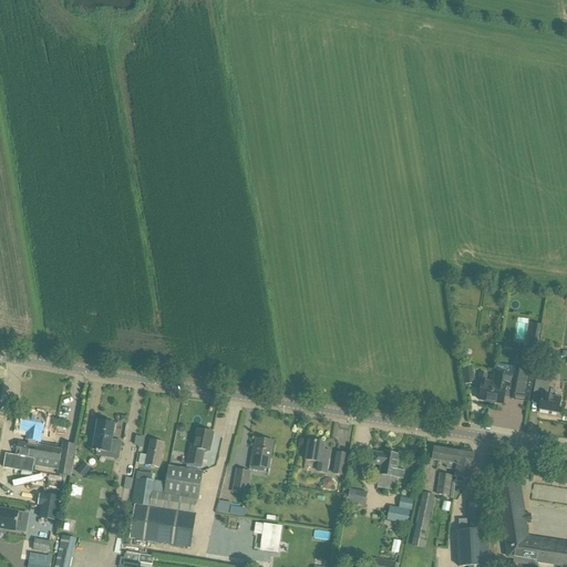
[(84,308),(86,325),(93,323),(91,307),(84,308)]
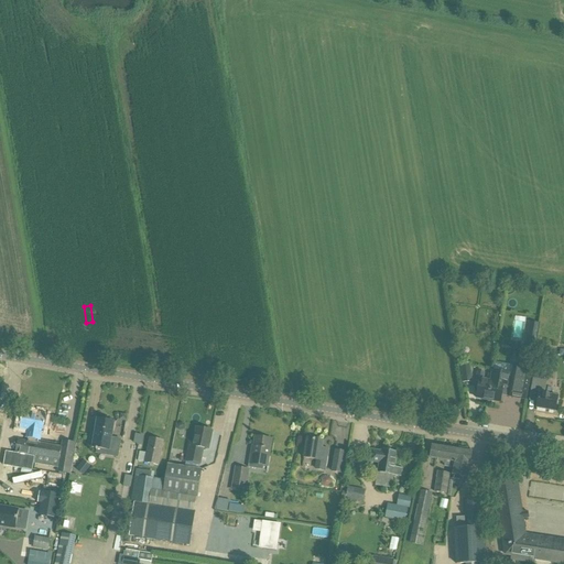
[(516,336),(519,321),(511,320),(508,335),(516,336)]
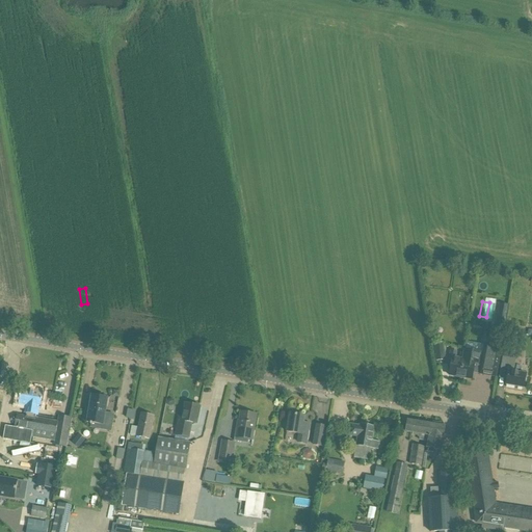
[(513,307),(511,323),(524,325),(526,309),(513,307)]
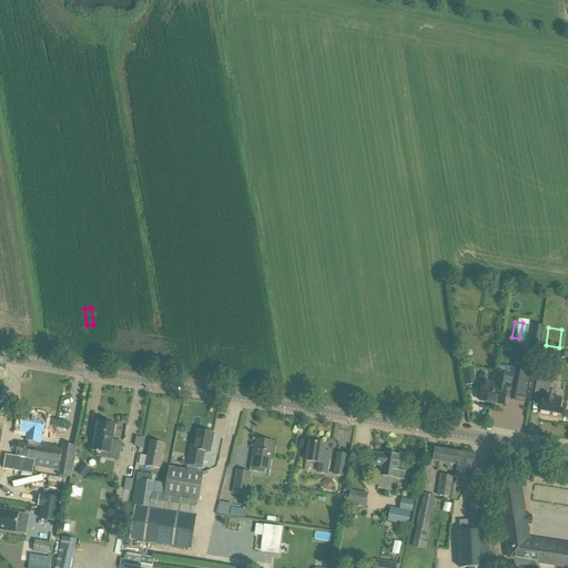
[(540,348),(538,366),(547,367),(549,350),(540,348)]
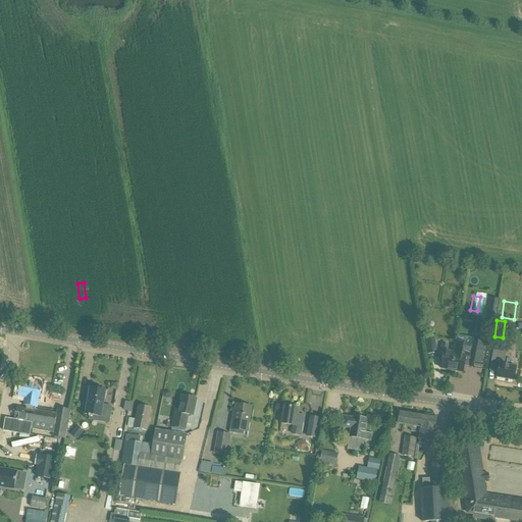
[(474,336),(472,346),(456,344),(455,355),(452,371),(464,373),(465,363),(469,363),(469,366),(484,368),(489,340),(474,336)]
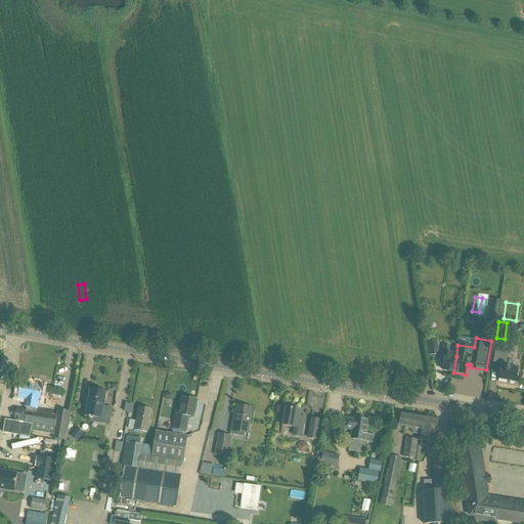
[(436,340),(428,341),(430,357),(438,356),(436,340)]
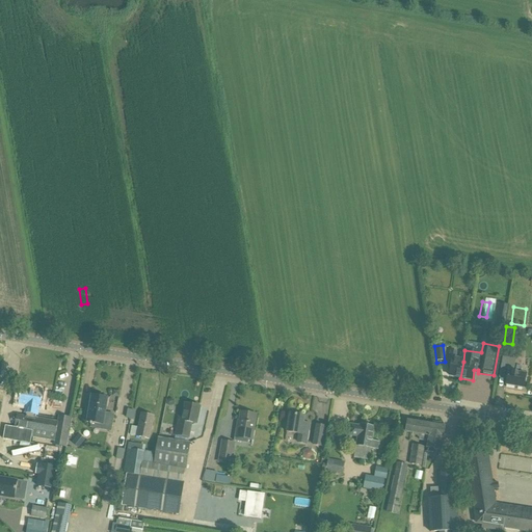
[(449,376),(460,378),(463,362),(455,361),(457,353),(451,352),(449,363),(452,363),(449,376)]
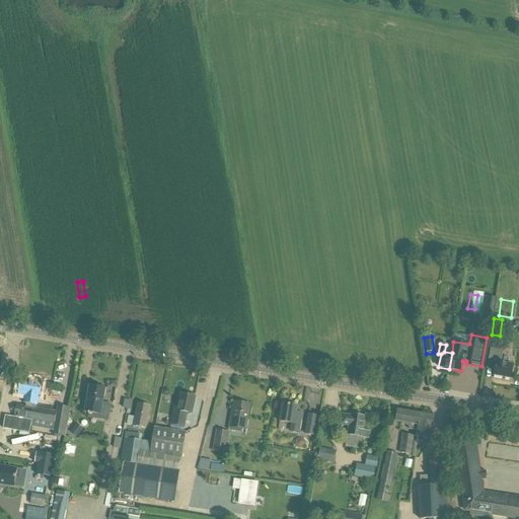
[(511,379),(514,366),(502,363),(504,351),(492,349),(490,359),(497,360),(494,376),(511,379)]
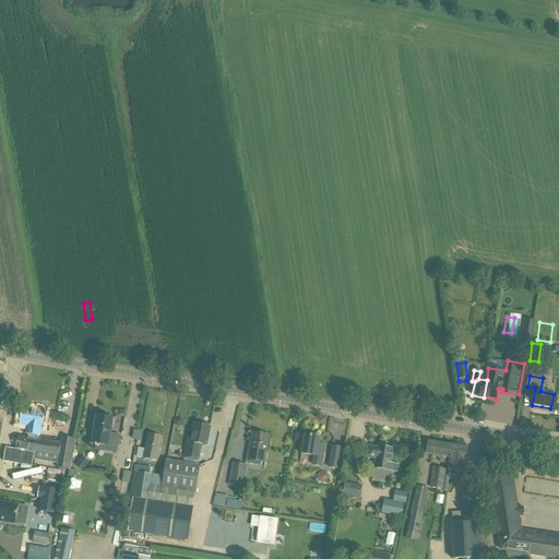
[(507,405),(503,420),(510,421),(513,406),(507,405)]
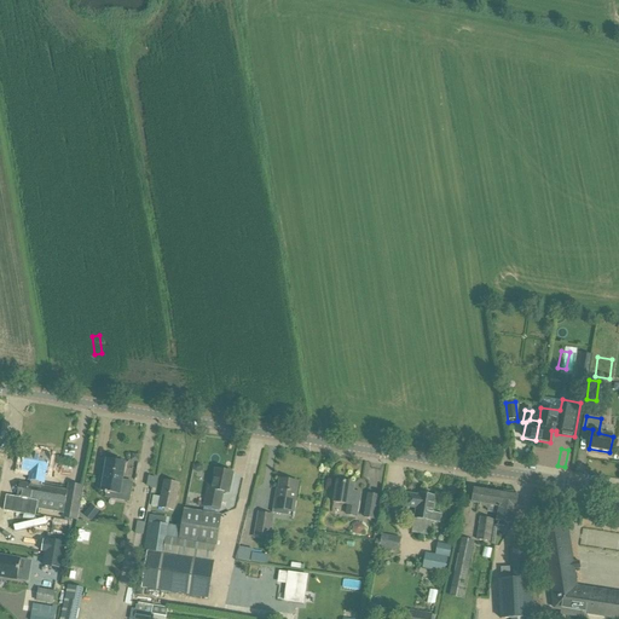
[(19,482),(17,497),(40,502),(39,509),(65,513),(69,492),(42,487),(41,487),(44,475),(47,475),(51,455),(41,452),(41,456),(24,452),(21,470),(32,473),(29,485),(19,482)]
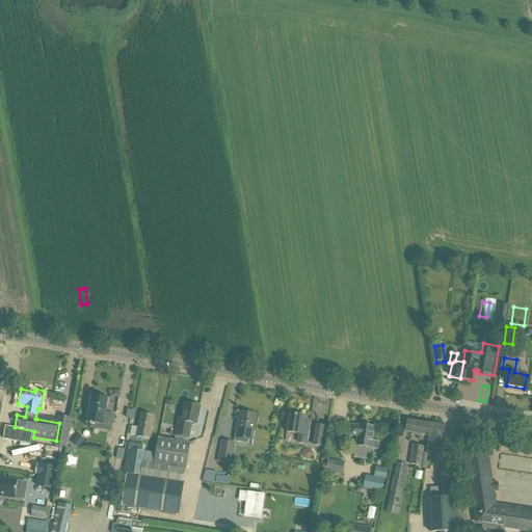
[(86,410),(85,419),(88,419),(87,423),(91,424),(90,428),(109,431),(109,427),(112,427),(114,416),(106,415),(108,399),(92,397),(90,407),(87,406),(86,410)]
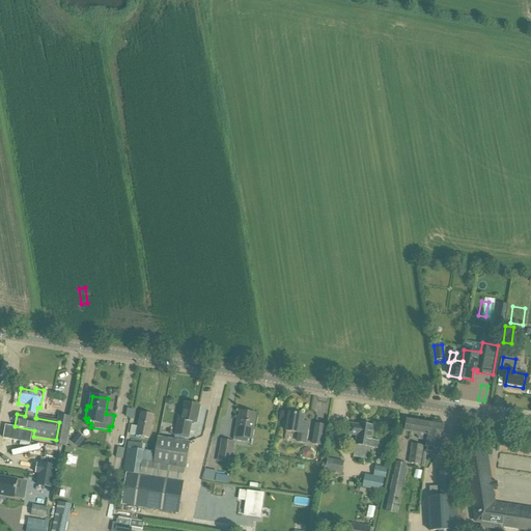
[(179,411),(175,432),(188,436),(191,422),(196,423),(199,407),(185,404),(184,412),(179,411)]
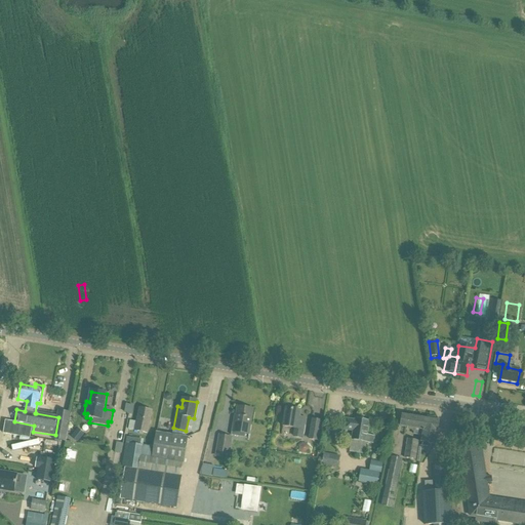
[(231,431),(231,433),(244,435),(247,436),(247,434),(251,409),(236,407),(234,421),(233,421),(231,431)]
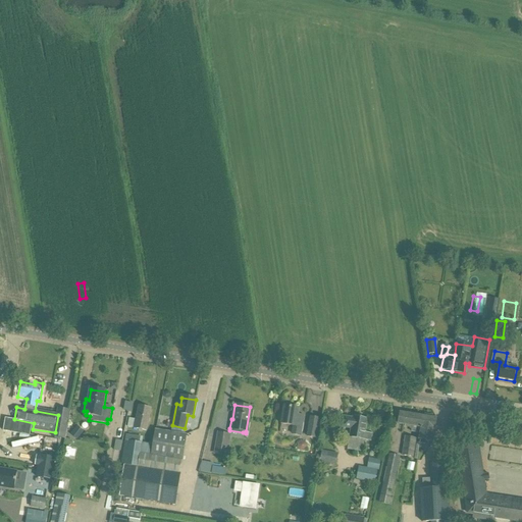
[(136,419),(134,428),(148,430),(152,408),(138,406),(136,419)]
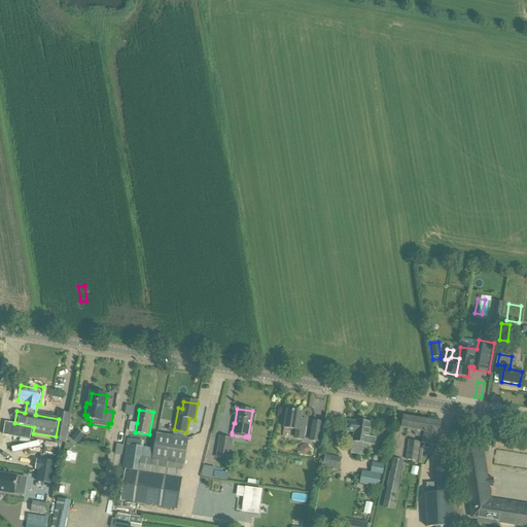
[(287,411),(284,429),(296,431),(295,438),(304,440),(307,420),(301,419),(303,413),(287,411)]
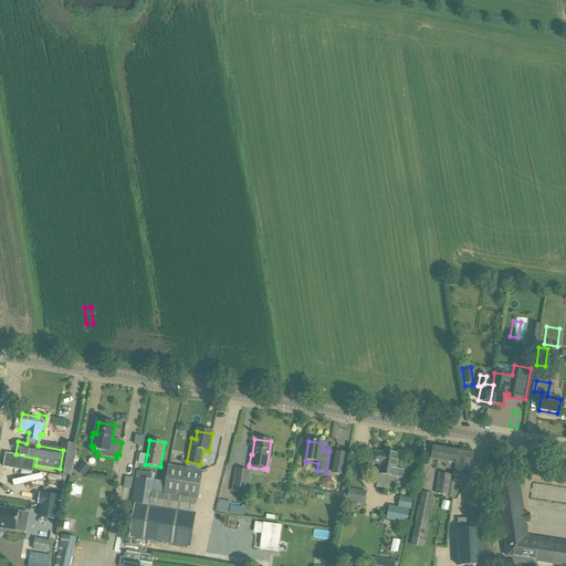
[(464,460),(459,460),(460,452),(435,449),(433,461),(447,463),(446,469),(456,471),(454,478),(460,478),(462,468),(463,468),(464,460)]
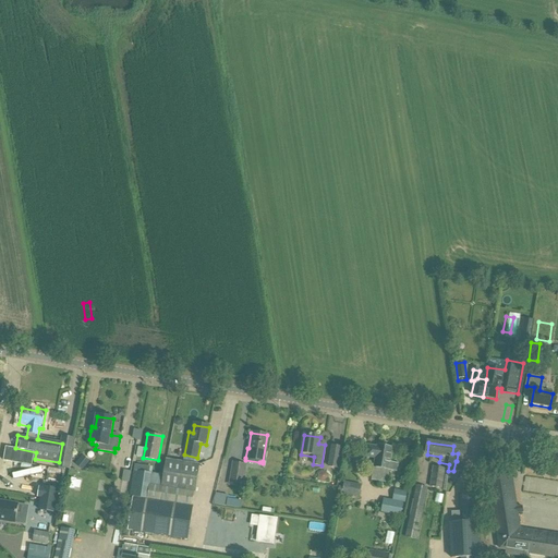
[(455,444),(455,446),(453,446),(452,453),(458,453),(457,461),(456,461),(453,471),(448,471),(448,474),(456,475),(457,472),(463,473),(465,458),(464,458),(466,448),(462,448),(462,446),(455,444)]
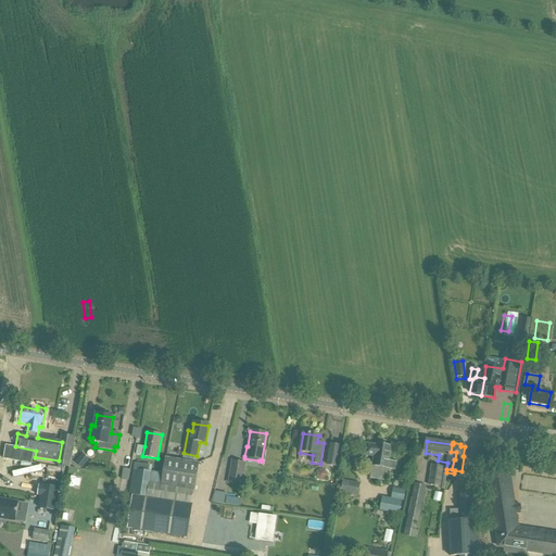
[(331,444),(328,465),(338,466),(341,446),(331,444)]
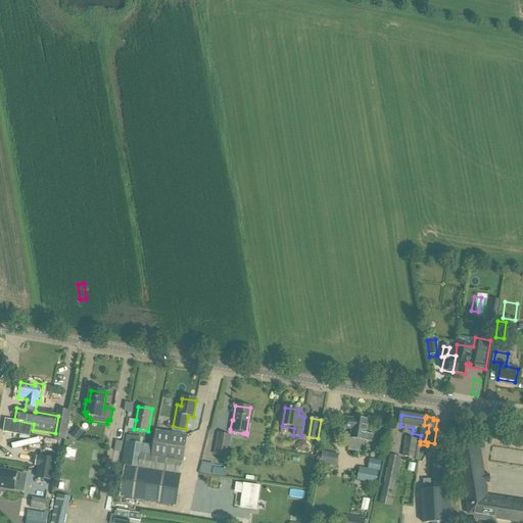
[(345,418),(343,428),(352,430),(348,450),(363,453),(365,441),(372,442),(373,435),(366,434),(369,420),(354,418),(354,419),(345,418)]
